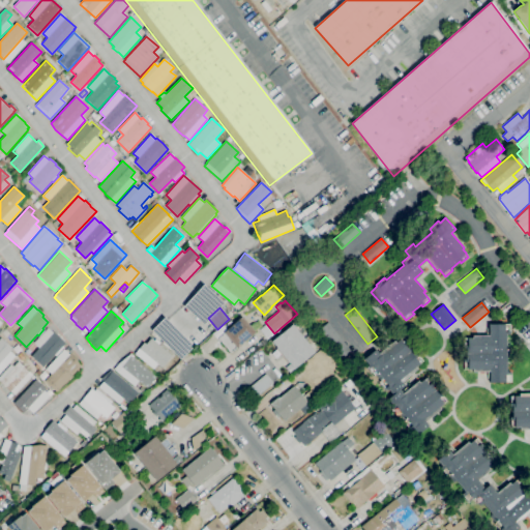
[(231,353),(217,339),(212,334),(223,325),(227,329),(242,317),(256,332),(237,348),(236,348),(231,353)]
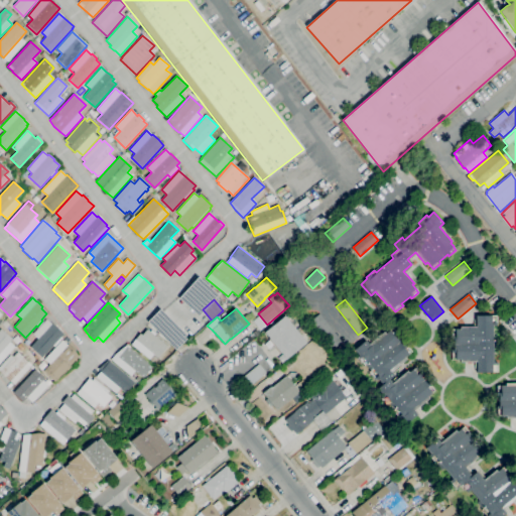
[(333,349),(310,321),(319,313),(342,342),(333,349)]
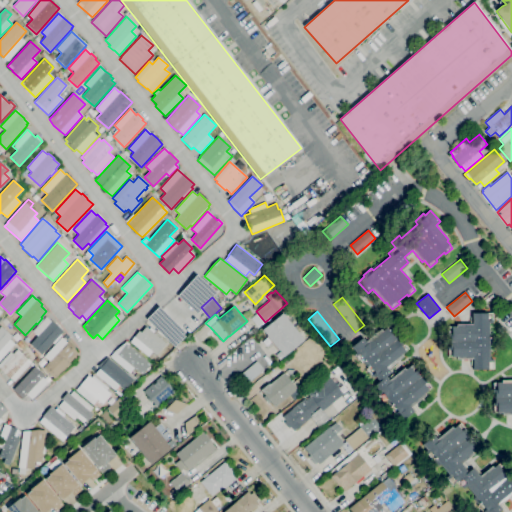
[(280,360),(276,355),(280,351),(279,350),(278,351),(267,336),(268,336),(262,330),(283,313),(304,340),(284,356),(284,357),(280,360)]
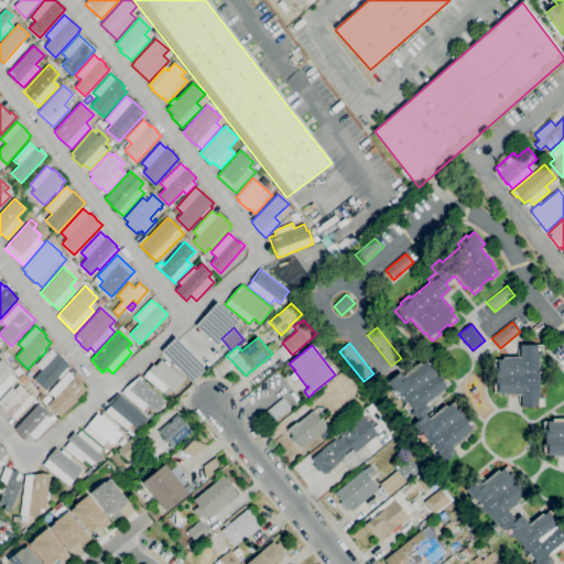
[(521,408),(521,396),(503,396),(503,393),(494,393),(494,382),(495,382),(495,371),(494,371),(494,360),(502,360),(502,358),(520,357),(520,345),(542,345),(543,356),(539,357),(539,397),(543,397),(543,407),(538,407),(538,408),(521,408)]
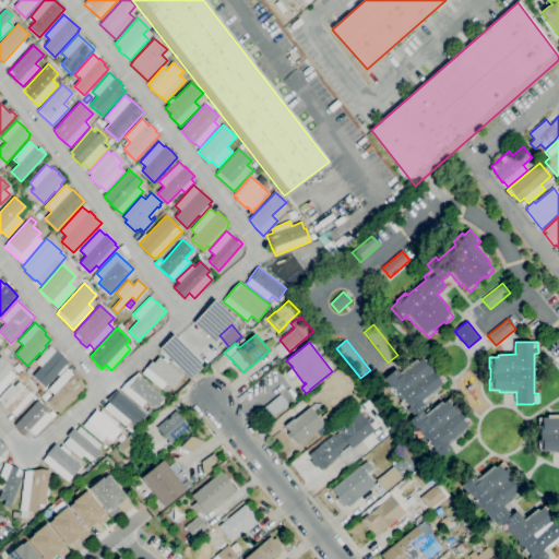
[(45,388),(33,376),(42,367),(35,361),(50,346),(56,352),(57,351),(69,361),(63,368),(64,369),(59,376),(57,375),(45,388)]
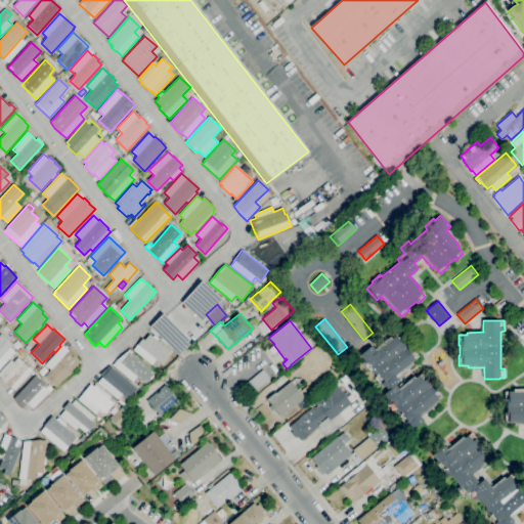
[(6,334),(2,329),(6,325),(10,331),(6,334)]
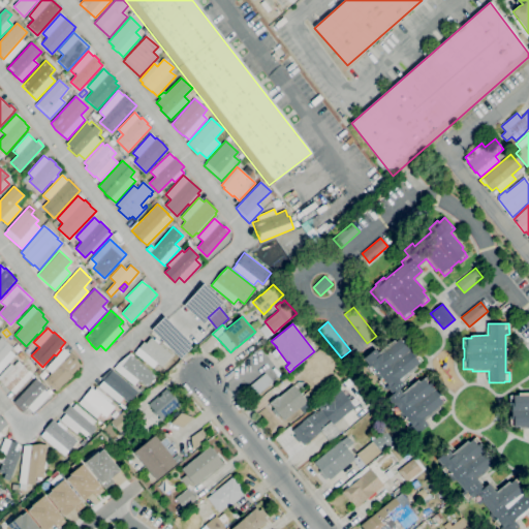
[(0,371),(0,338),(1,337),(12,347),(9,350),(14,355),(0,371)]
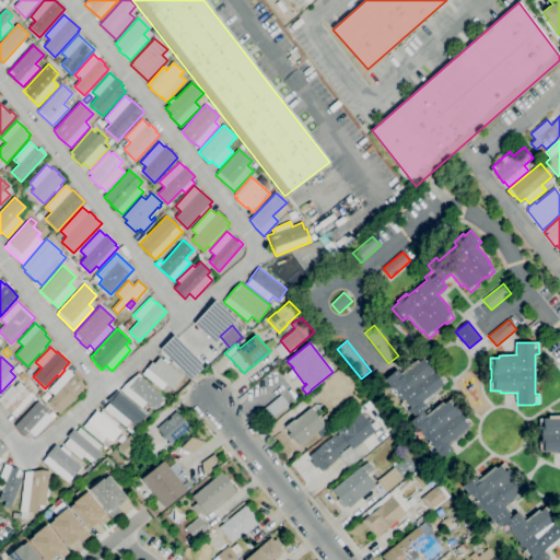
[(162,389),(142,374),(152,362),(154,363),(160,357),(163,360),(164,358),(168,362),(167,363),(182,375),(171,388),(166,385),(162,389)]
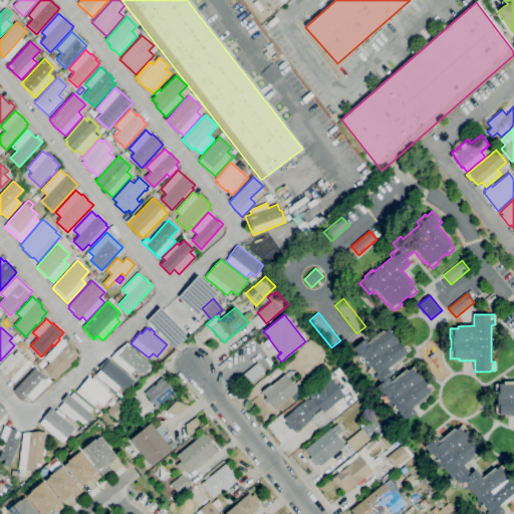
[(405,422),(400,416),(399,418),(392,409),(394,407),(389,401),(386,403),(378,395),(380,393),(375,388),(380,382),(376,377),(375,378),(368,370),(369,369),(363,362),(362,363),(356,355),(357,354),(353,348),(364,339),(367,343),(382,330),(383,332),(388,329),(389,329),(392,327),(398,334),(396,335),(403,343),(404,343),(410,350),(407,352),(403,356),(405,357),(390,370),(393,373),(388,378),(391,381),(406,369),(407,371),(411,367),(411,368),(414,365),(420,373),(419,374),(426,382),(427,381),(433,389),(430,392),(426,395),(428,397),(413,409),(416,413),(405,422)]
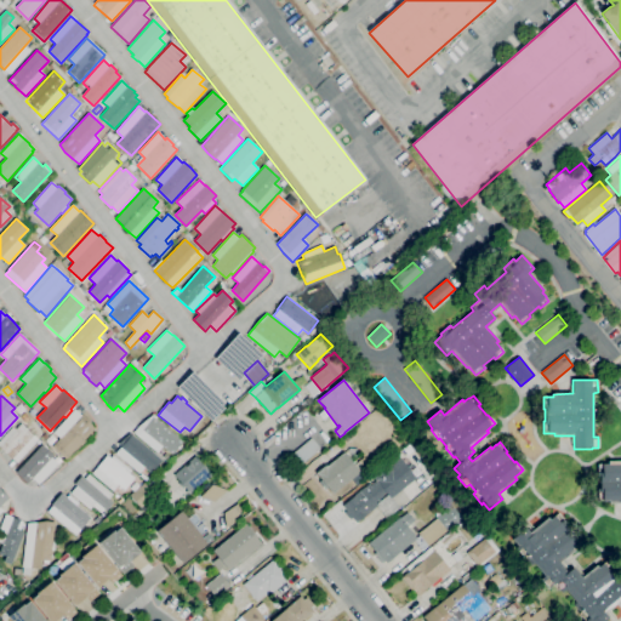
[(66,460),(52,446),(60,438),(53,432),(74,409),(81,415),(89,421),(93,429),(66,460)]
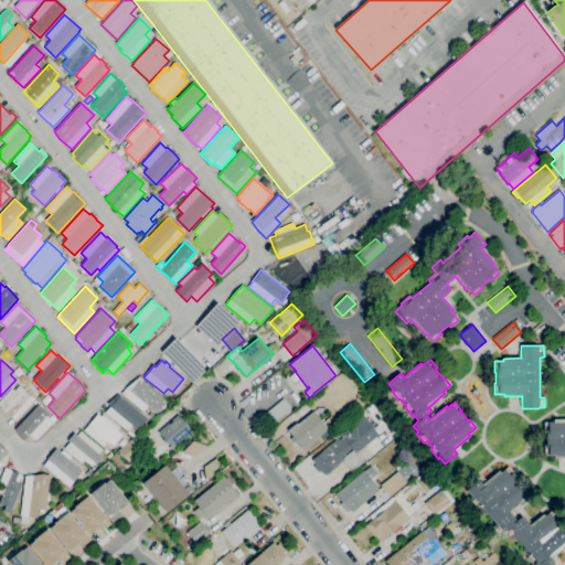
[(23,384),(18,380),(22,375),(28,381),(23,384)]
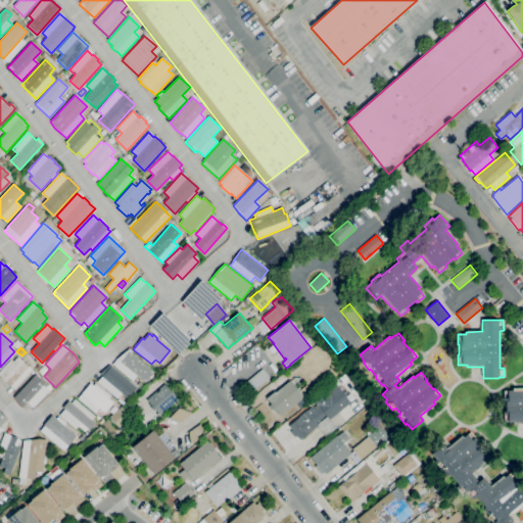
[(145,383),(137,376),(132,381),(112,365),(116,359),(129,348),(132,351),(131,353),(153,373),(145,383)]
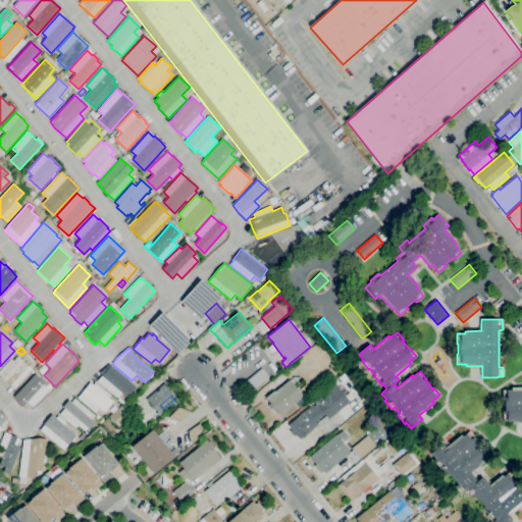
[(14,389),(10,385),(10,386),(0,376),(0,369),(10,359),(13,361),(17,356),(33,370),(14,389)]
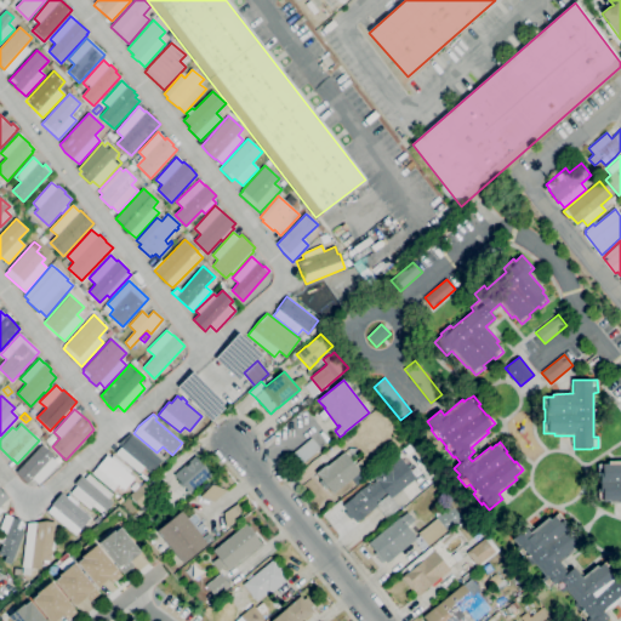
[(346,442),(343,438),(351,431),(354,436),(346,442)]
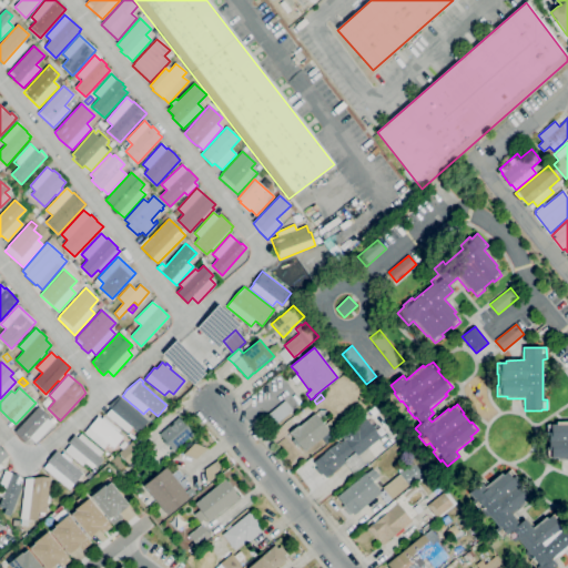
[(46,407),(41,403),(47,397),(51,402),(46,407)]
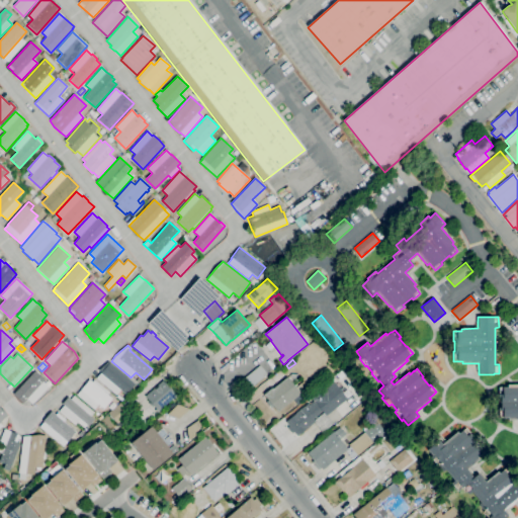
[(126,395),(120,391),(116,396),(96,378),(109,362),(136,383),(126,395)]
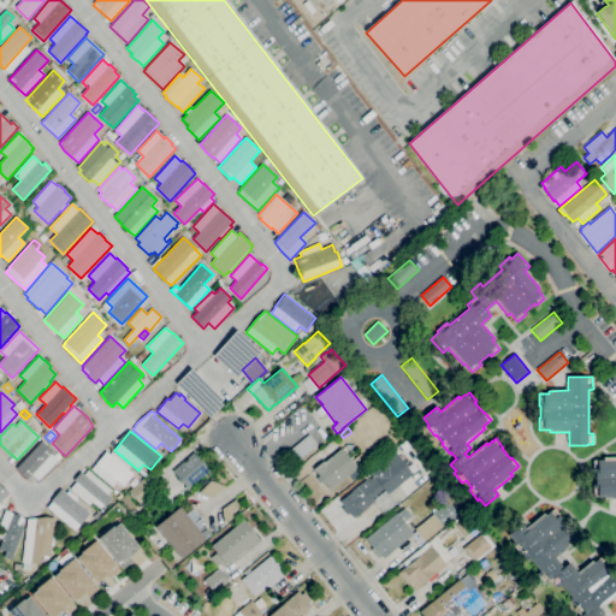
[(296,463),(288,452),(309,434),(318,445),(296,463)]
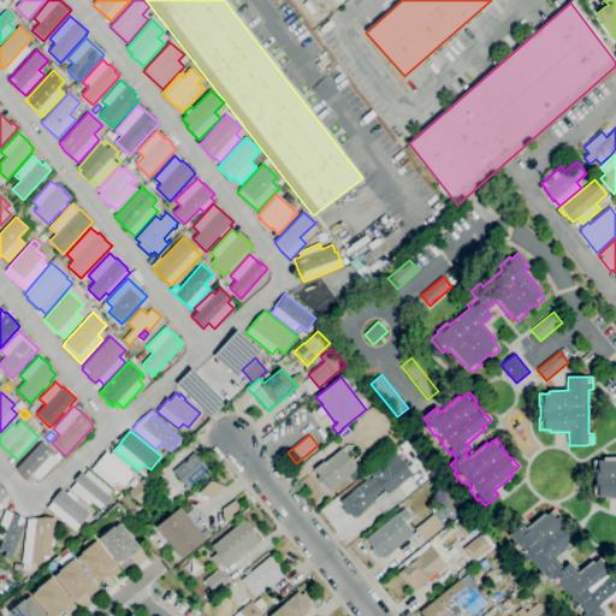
[(39,480),(31,474),(28,479),(16,469),(41,440),(53,451),(51,454),(54,457),(58,454),(61,458),(58,462),(57,461),(39,480)]
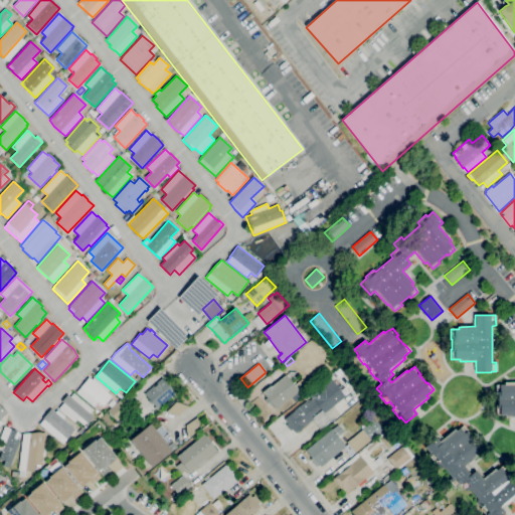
[(276,409),(272,403),(270,405),(265,400),(267,398),(262,392),(271,385),(271,386),(286,375),(299,391),(276,409)]
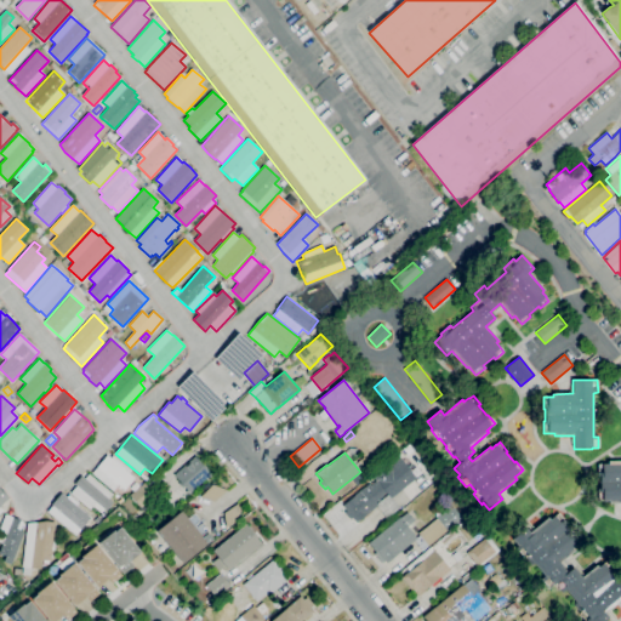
[(113,490),(92,473),(107,456),(110,459),(113,456),(131,471),(129,473),(134,478),(124,490),(118,485),(113,490)]
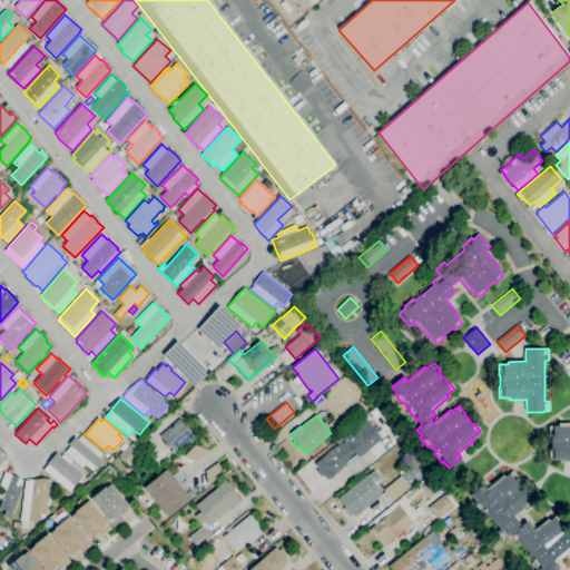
[(173,454),(170,451),(172,450),(168,446),(167,448),(164,444),(165,442),(159,436),(179,419),(185,424),(187,422),(192,426),(188,429),(194,435),(173,454)]
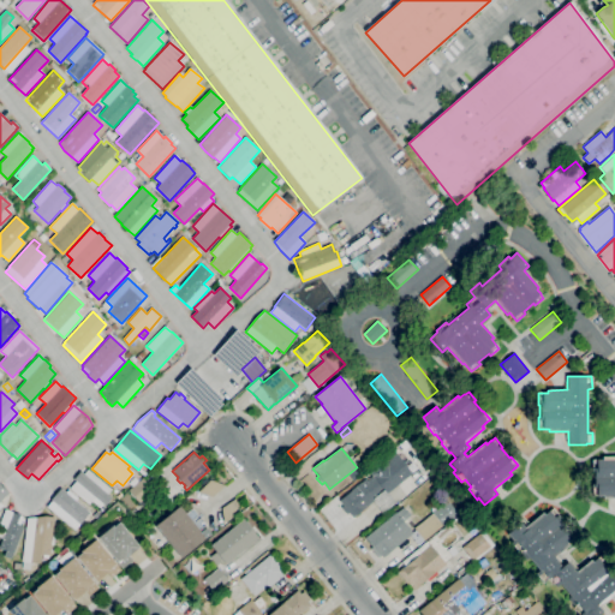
[(353,518),(348,513),(346,514),(341,508),(344,506),(339,501),(351,491),(351,490),(360,483),(357,479),(366,472),(370,477),(372,476),(369,472),(395,452),(402,460),(407,457),(417,469),(412,472),(412,473),(388,494),(395,503),(382,513),(372,502),(353,518)]
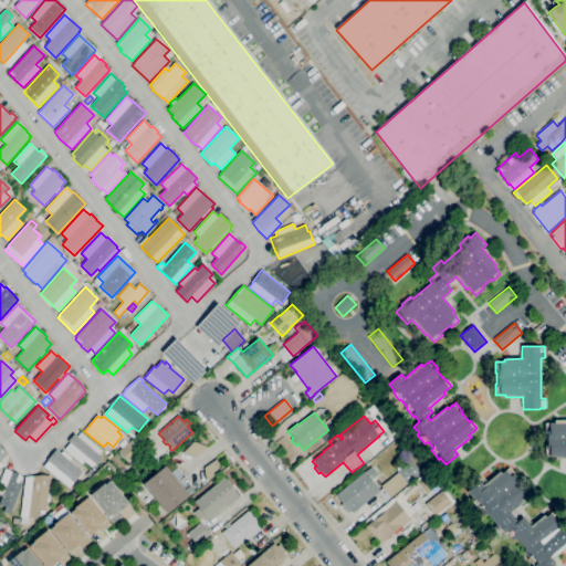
[(565,459),(555,459),(555,457),(549,457),(545,457),(545,446),(547,446),(547,435),(545,435),(544,423),(554,423),(554,421),(565,420),(565,459)]
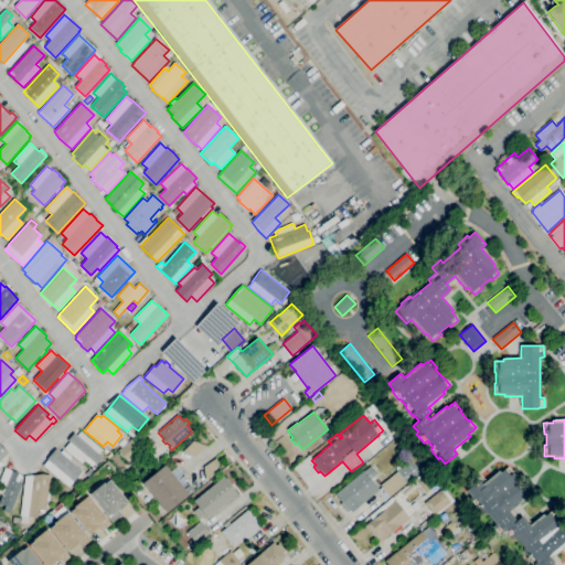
[(96,465),(91,460),(89,461),(86,458),(82,464),(64,449),(70,443),(67,440),(74,433),(77,436),(81,432),(103,449),(99,454),(103,457),(96,465)]
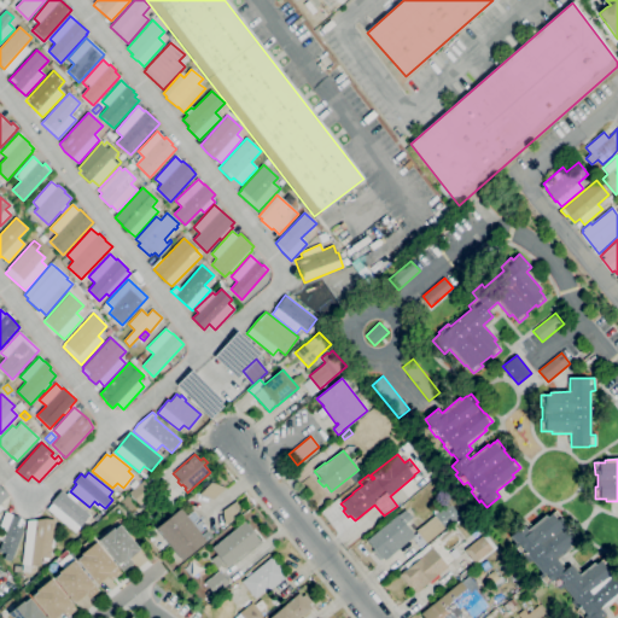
[(144,509),(129,493),(144,481),(157,497),(144,509)]
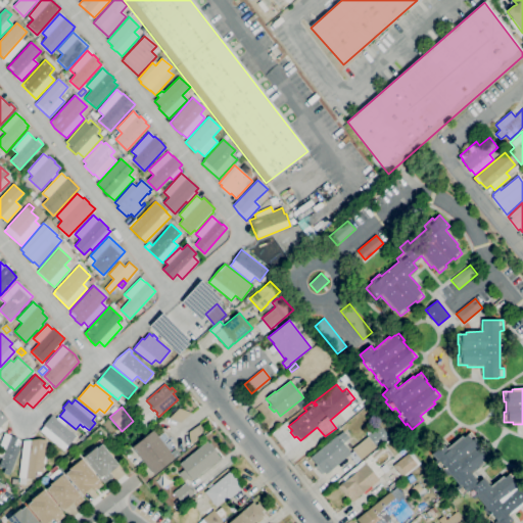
[(181,422),(169,419),(179,409),(191,413),(181,422)]
